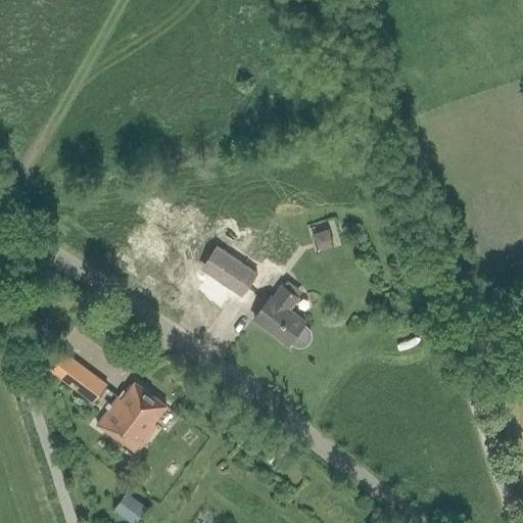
[(324,228),(323,245),(338,246),(339,228),(324,228)]
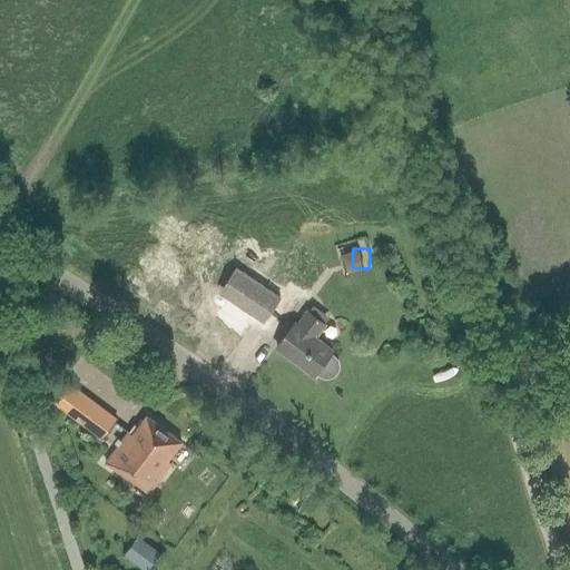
[(220,292),(264,322),(281,297),(238,267),(220,292)]
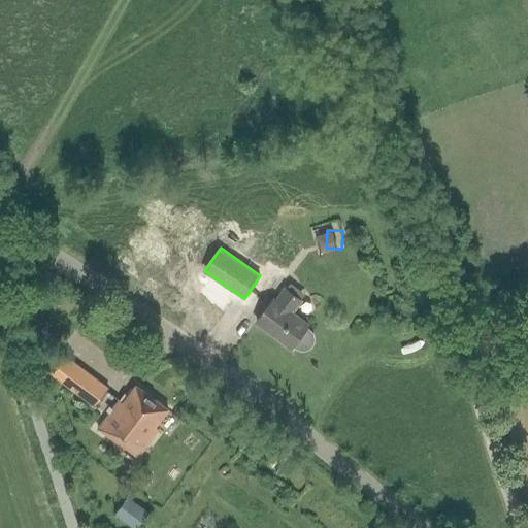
[(292,348),(293,345),(296,348),(301,351),(306,351),(311,349),(315,344),(316,338),(315,333),(312,331),(309,329),(307,327),(308,326),(292,314),(301,300),(286,289),(276,301),(273,299),(257,322),(292,348)]
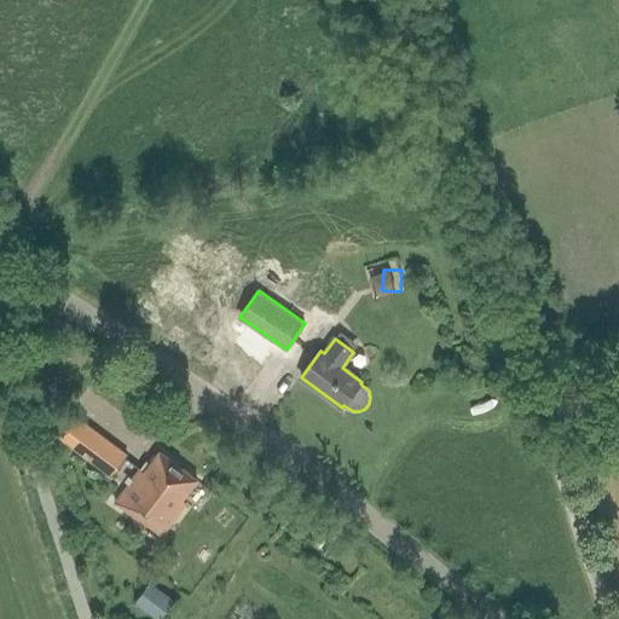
[(128,456),(75,415),(58,437),(110,478),(128,456)]
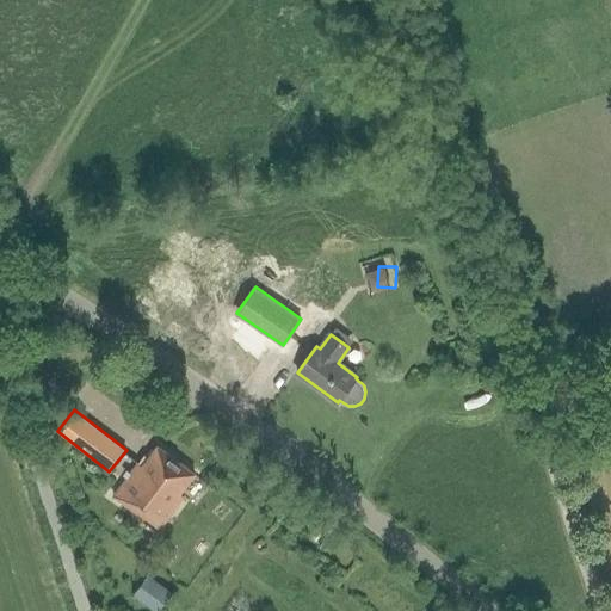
[(180,494),(195,474),(158,446),(143,467),(139,463),(113,497),(144,519),(147,517),(160,528),(184,497),(180,494)]
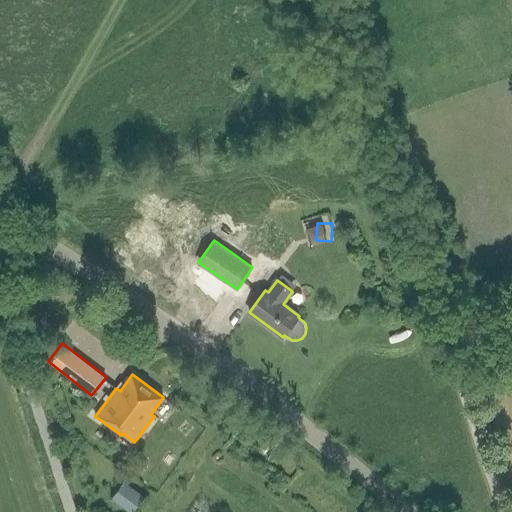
[(273,455),(264,448),(258,455),(267,462),(273,455)]
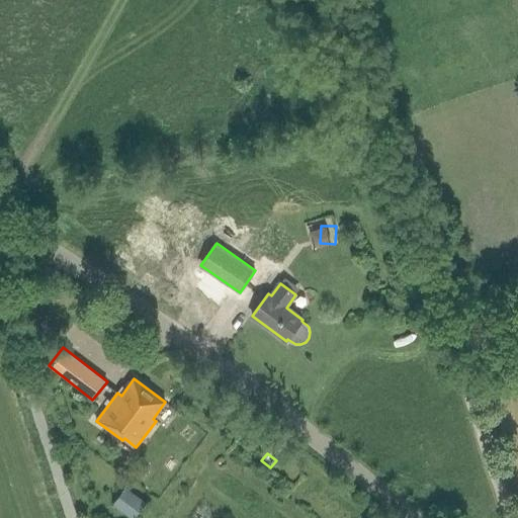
[(128,485),(116,504),(138,517),(150,499),(128,485)]
